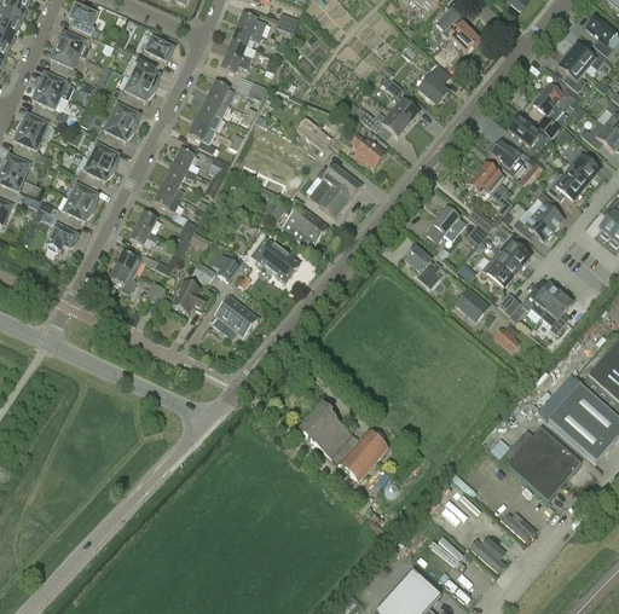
[(3,0),(0,6),(23,16),(28,4),(19,0),(3,0)]
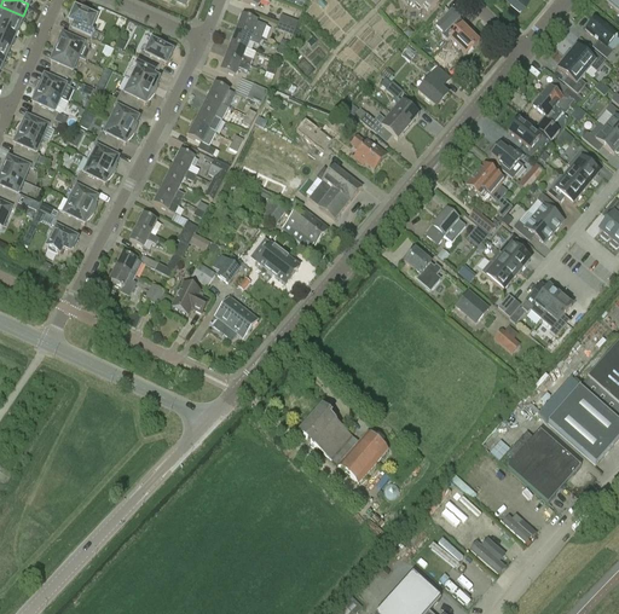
[(609,0),(607,3),(618,11),(618,0),(609,0)]
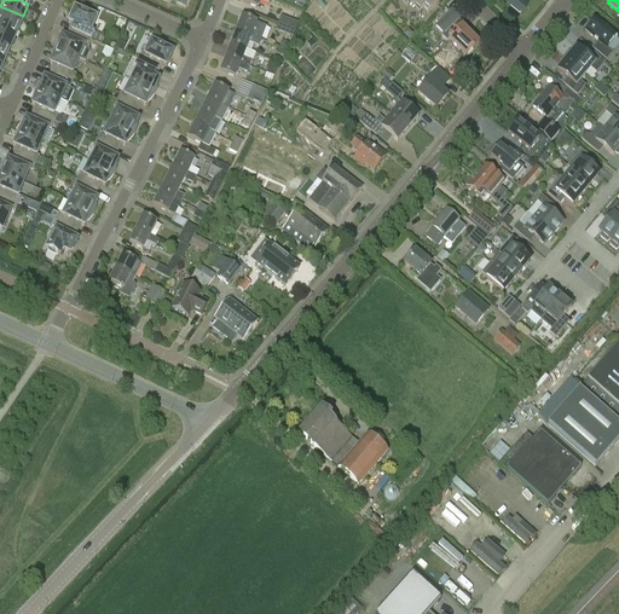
[(84,5),(81,5),(80,7),(74,4),(68,18),(74,21),(71,28),(91,36),(94,29),(91,28),(97,15),(91,11),(91,10),(90,9),(88,7),(87,6),(85,6),(84,5)]
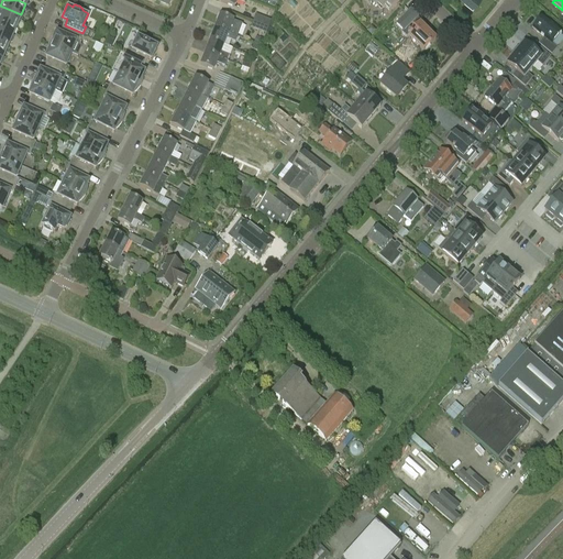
[(0,6),(0,18),(15,25),(21,14),(0,6)]
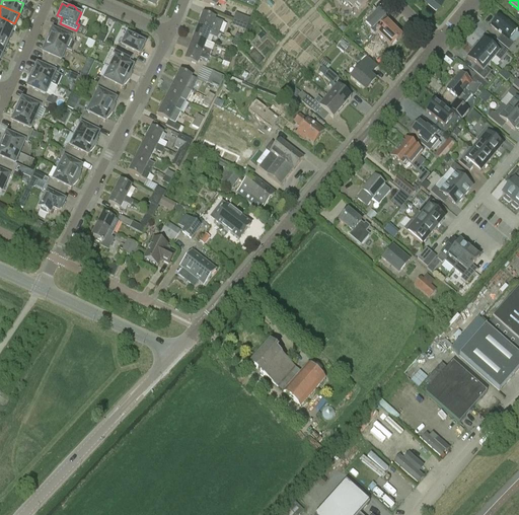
[(378,7),(365,20),(372,26),(371,27),(375,31),(376,31),(384,22),(385,23),(388,21),(386,20),(388,18),(383,14),(384,13),(378,7)]
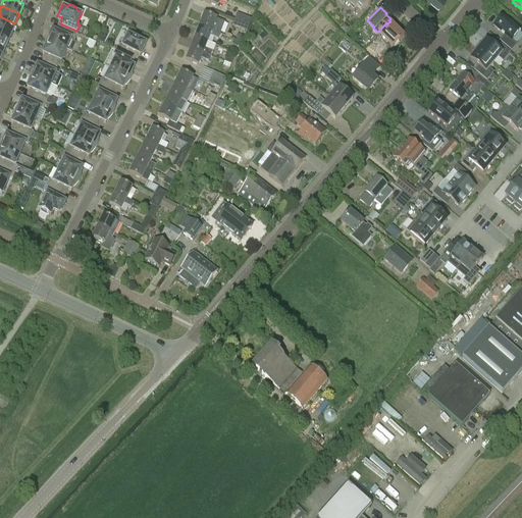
[(204,10),(199,22),(220,31),(224,19),(204,10)]
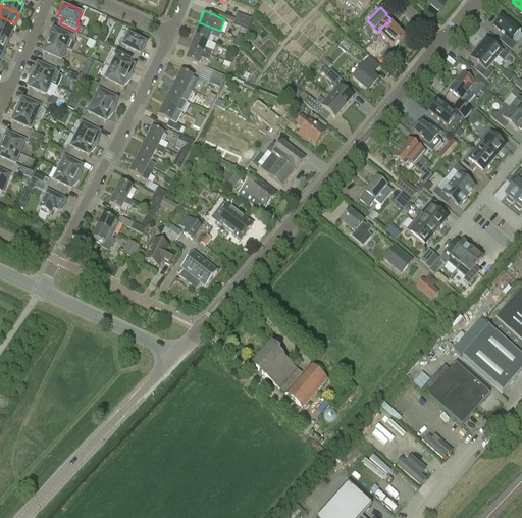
[(237,10),(235,16),(249,22),(251,16),(237,10)]
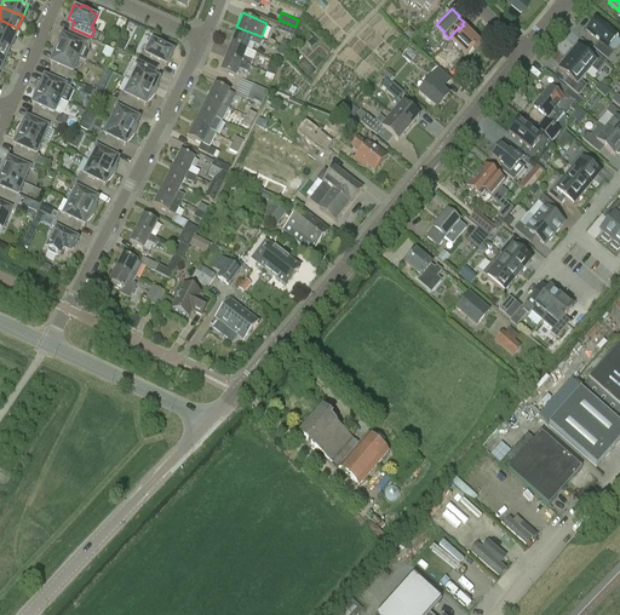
[(601,40),(595,46),(607,56),(613,50),(608,45),(616,34),(610,28),(612,26),(604,19),(603,22),(596,17),(587,28),(601,40)]
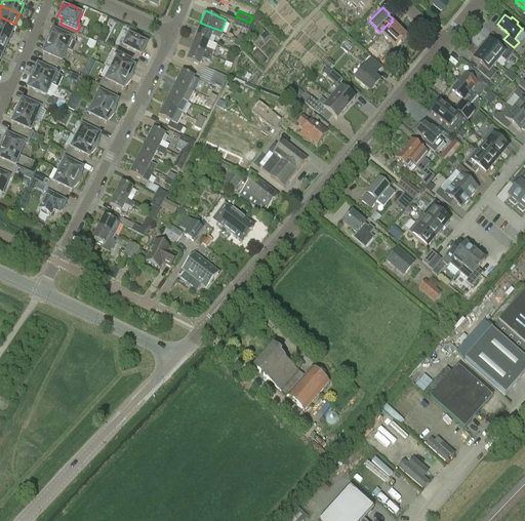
[(0,29),(10,34),(14,24),(0,16),(0,29)]
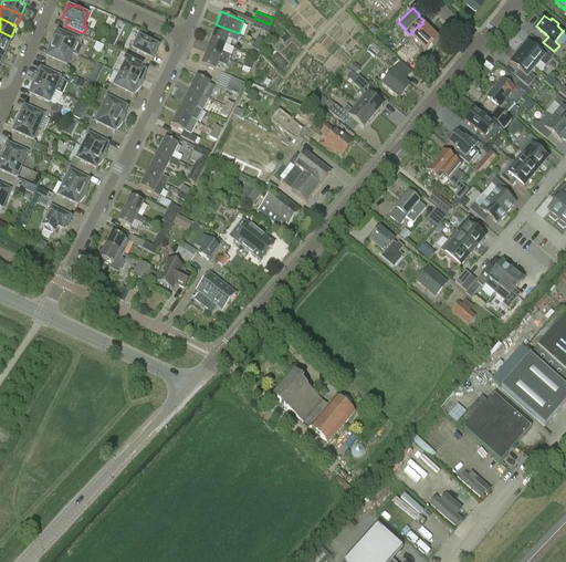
[(268,31),(270,24),(254,18),(251,24),(268,31)]
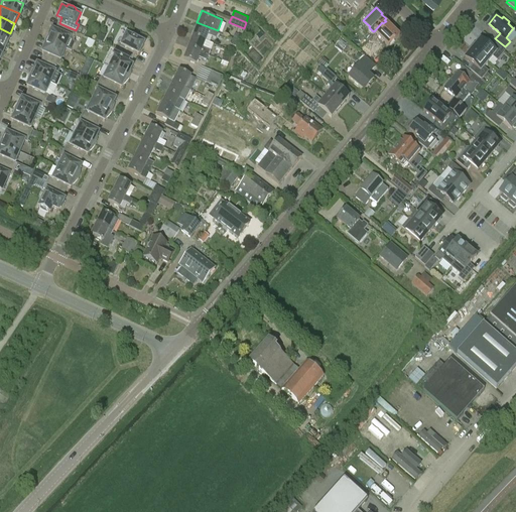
[(382,22),(374,31),(388,44),(398,34),(386,21),(383,23),(382,22)]
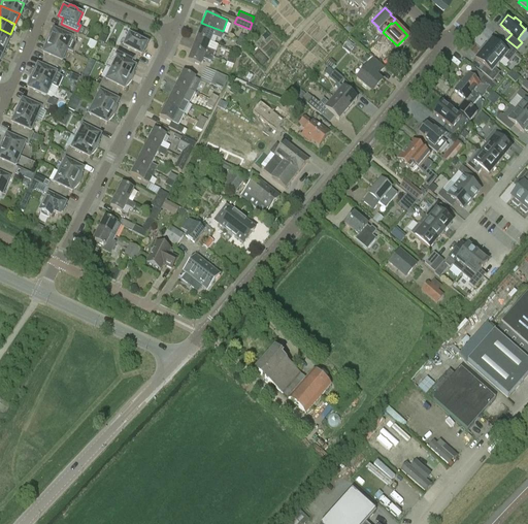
[(201,23),(197,34),(209,39),(212,33),(221,36),(223,31),(201,23)]
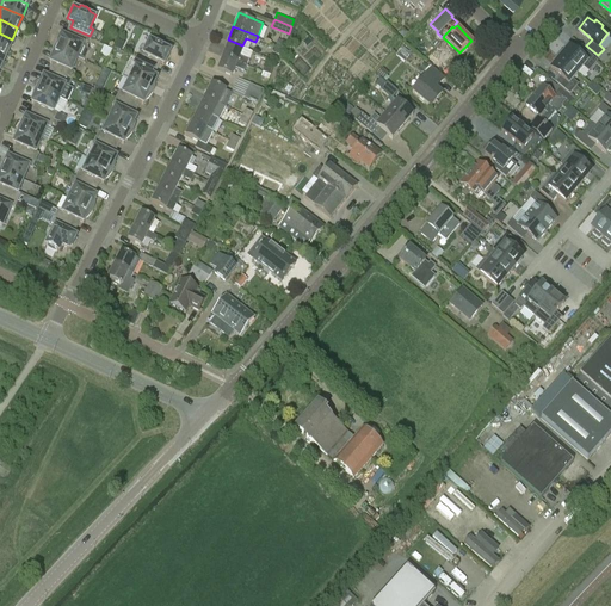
[(408,31),(403,26),(399,31),(403,36),(408,31)]
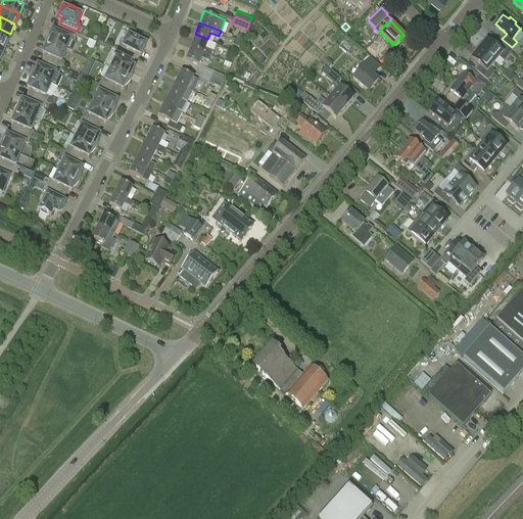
[(77,31),(60,24),(57,30),(52,27),(51,31),(50,31),(48,33),(46,35),(45,37),(45,38),(65,47),(72,49),(76,40),(74,37),(77,31)]
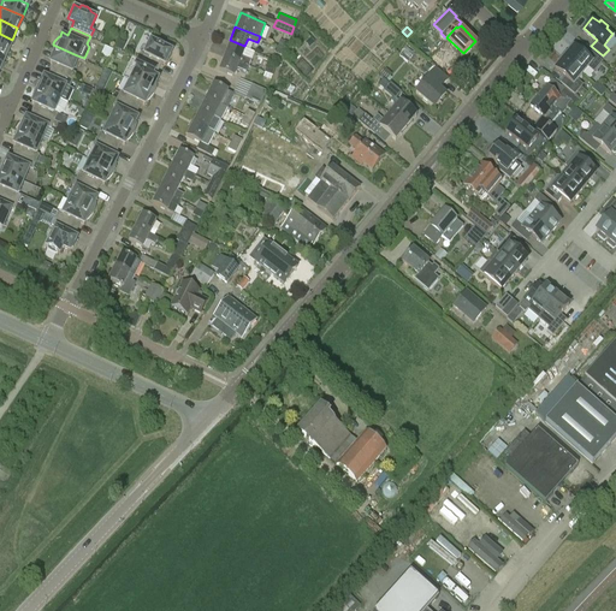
[(0,48),(7,52),(12,40),(0,34),(0,48)]
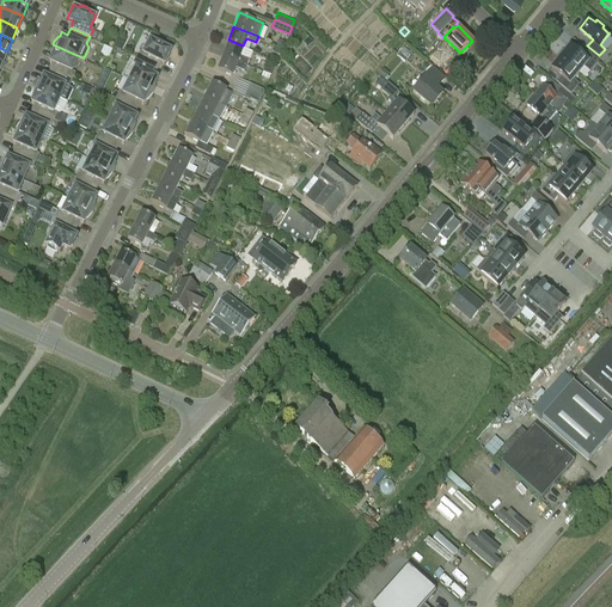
[(277,36),(275,43),(283,47),(286,40),(277,36)]
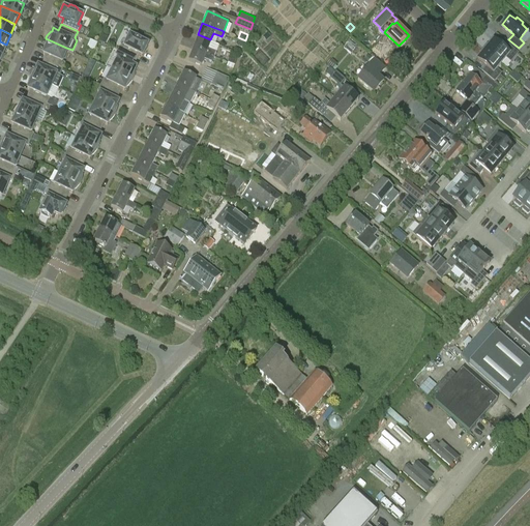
[(137,33),(135,33),(135,34),(129,32),(123,44),(121,41),(118,48),(134,56),(137,51),(142,53),(148,41),(143,38),(143,37),(143,36),(142,35),(141,35),(140,34),(138,33),(137,33)]
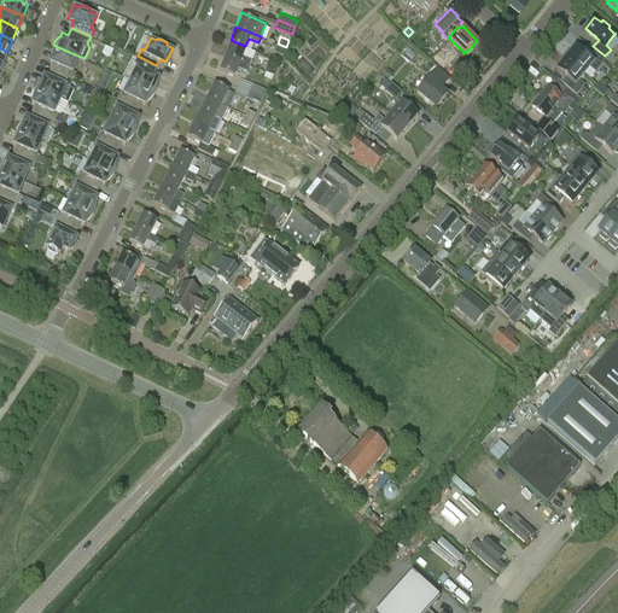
[(231,40),(225,53),(240,59),(250,63),(255,50),(245,46),(231,40)]
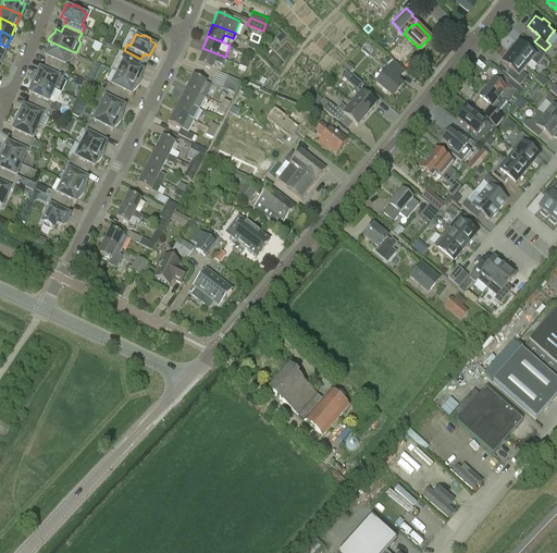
[(95,38),(91,47),(99,49),(101,40),(95,38)]
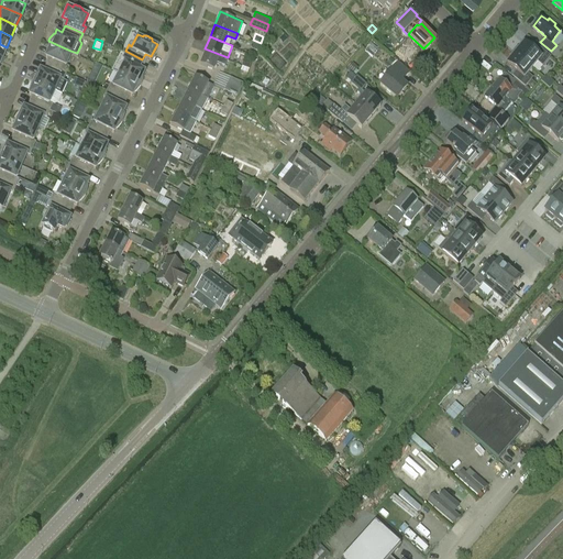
[(253,40),(251,46),(258,50),(261,43),(253,40)]
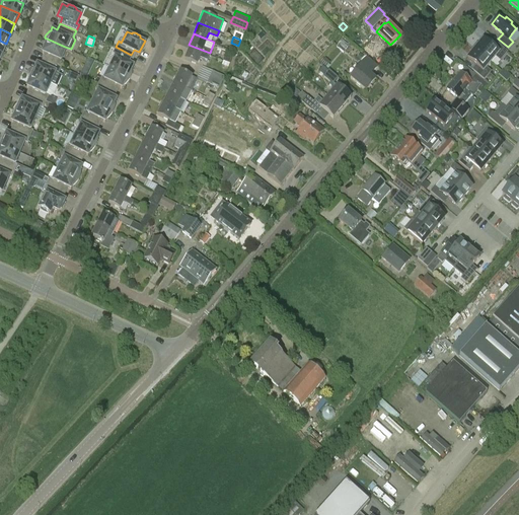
[(476,41),(472,45),(491,60),(495,54),(500,58),(507,49),(497,41),(493,46),(483,37),(477,43),(476,41)]
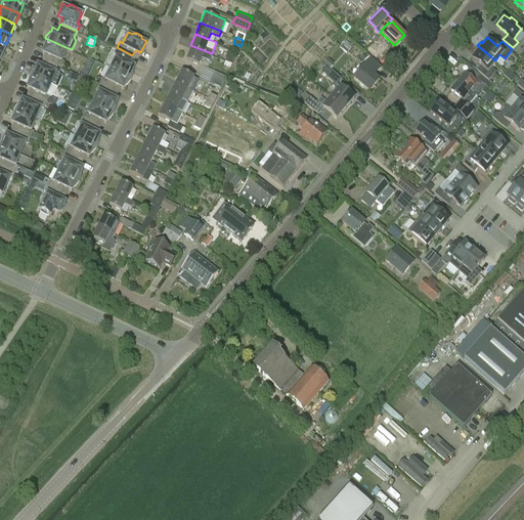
[(44,40),(44,42),(43,44),(43,46),(44,46),(42,50),(47,52),(45,58),(61,66),(63,59),(61,58),(66,47),(45,38),(44,40)]
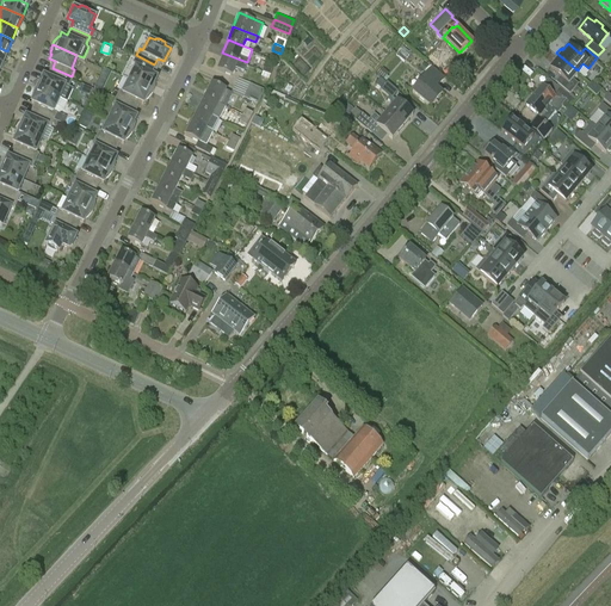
[(238,59),(222,53),(217,66),(232,73),(235,65),(246,69),(248,63),(247,62),(238,59)]
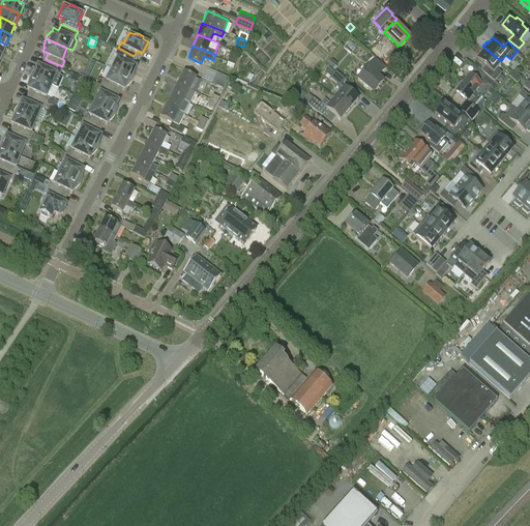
[(496,66),(501,61),(482,46),(480,50),(481,51),(477,57),(488,65),(483,70),(486,72),(494,79),(501,70),(496,66)]
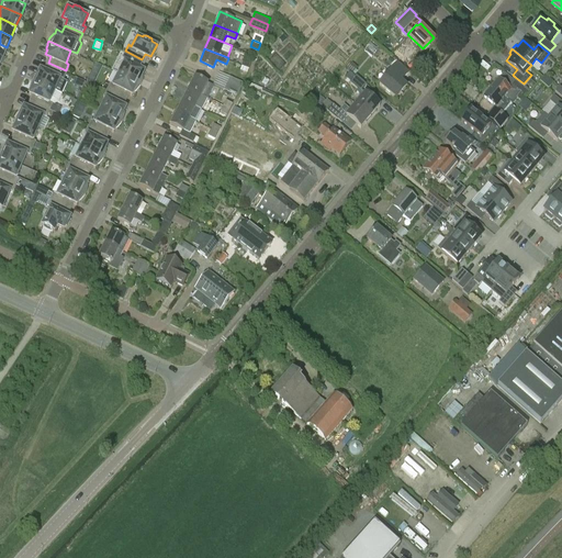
[(138,66),(142,59),(125,51),(121,57),(124,59),(119,70),(141,81),(141,80),(142,78),(142,77),(143,76),(143,74),(143,73),(142,73),(144,68),(138,66)]
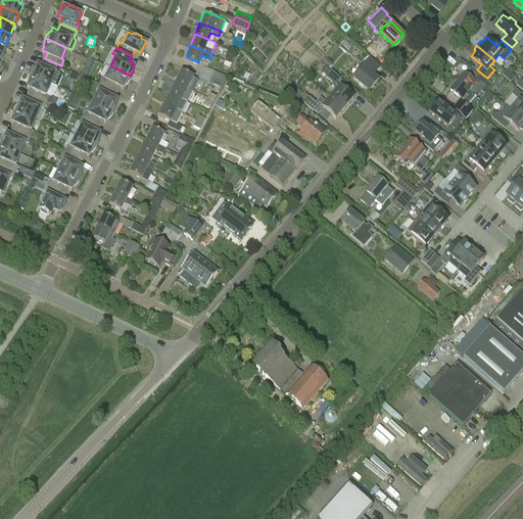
[(231,61),(233,56),(226,53),(224,59),(231,61)]
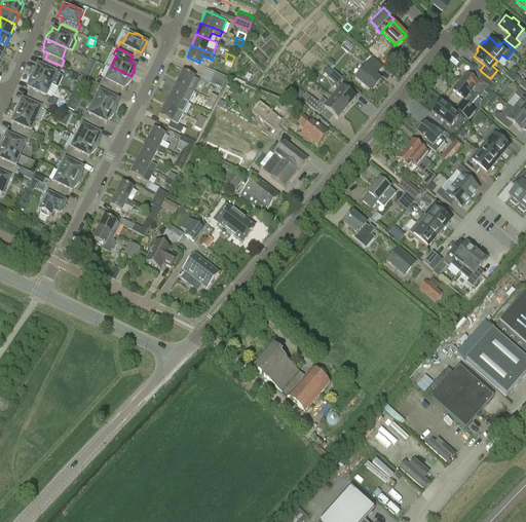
[(334,61),(329,57),(325,61),(331,65),(334,61)]
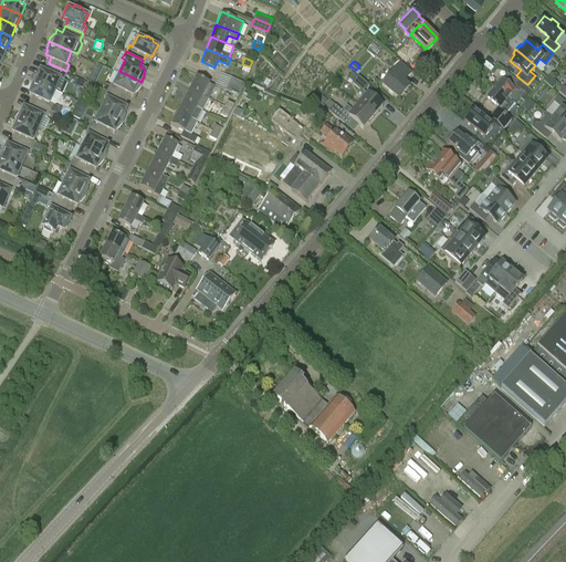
[(410,70),(399,61),(381,82),(399,96),(409,84),(402,79),(410,70)]
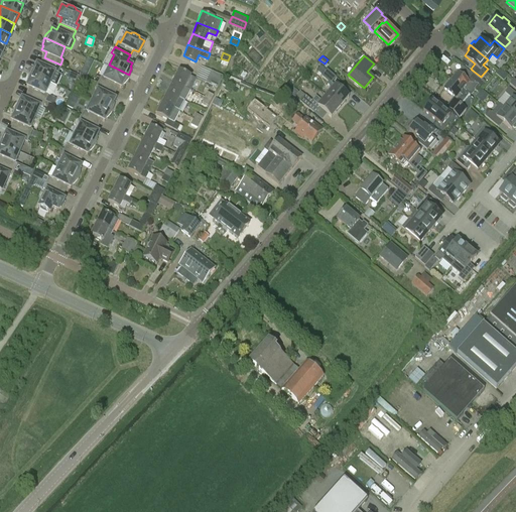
[(29,72),(49,81),(56,84),(61,73),(57,71),(60,65),(44,57),(41,64),(36,60),(34,65),(33,65),(33,66),(32,66),(32,67),(31,68),(31,69),(30,69),(30,70),(29,71),(29,72)]
